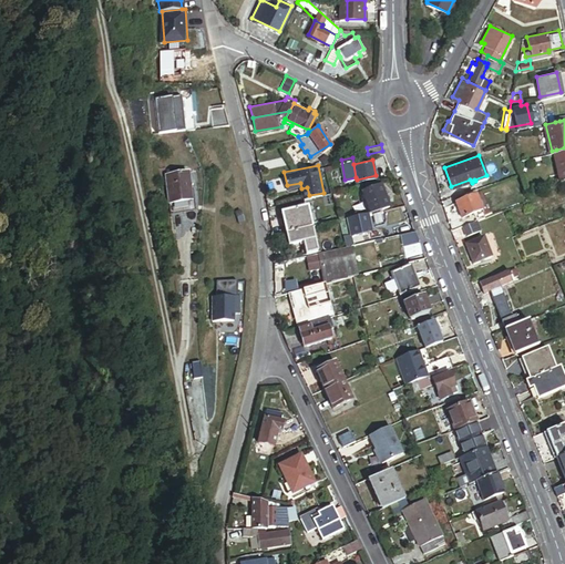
[(161,205),(181,201),(175,176),(155,181),(161,205)]
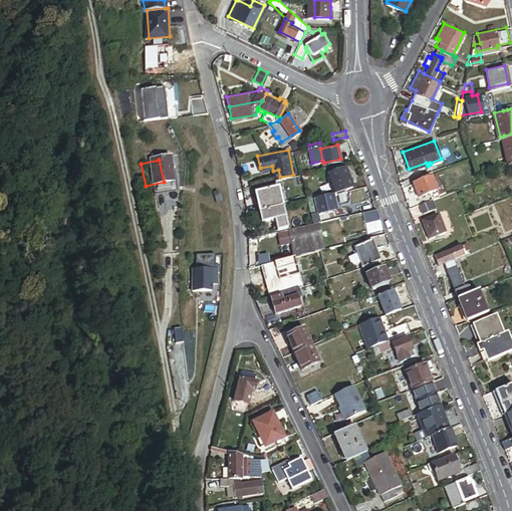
[(334,191),(343,189),(343,188),(352,184),(345,166),(327,172),(334,191)]
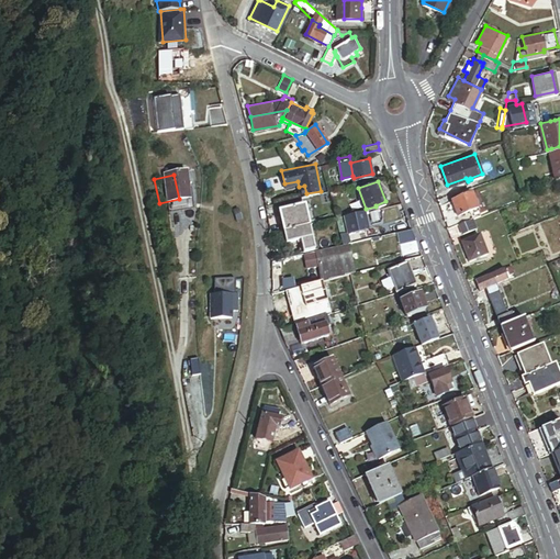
[(469,208),(477,205),(471,191),(451,199),(460,221),(472,216),(469,208)]
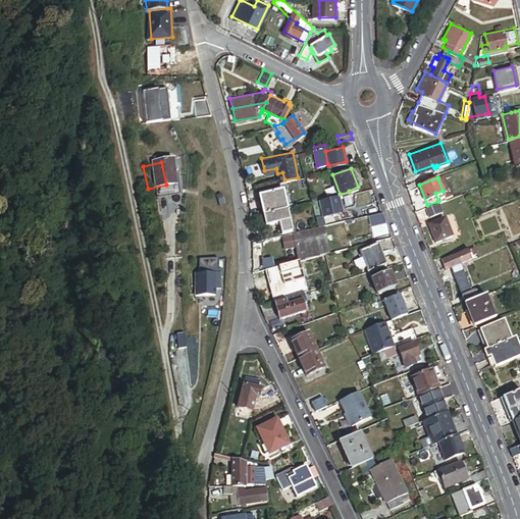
[(263,209),(287,205),(283,187),(259,191),(263,209)]
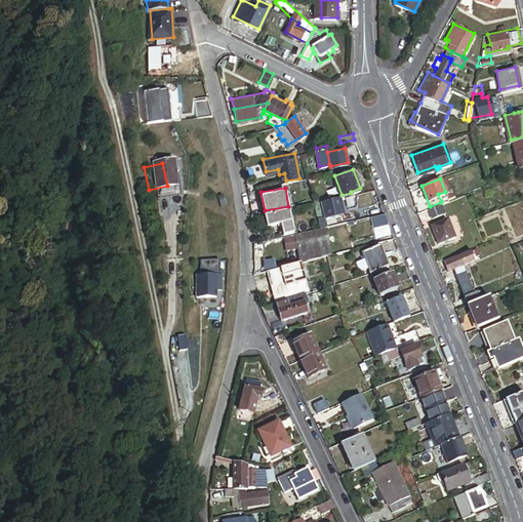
[(442,201),(448,199),(445,192),(438,194),(441,202),(442,201)]
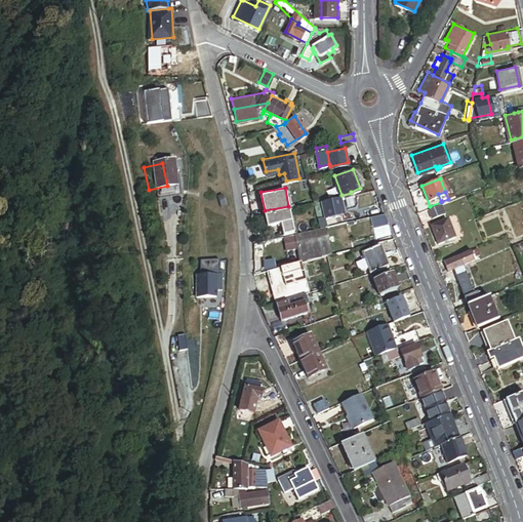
[(354,194),(342,197),(344,207),(354,204),(355,201),(354,194)]
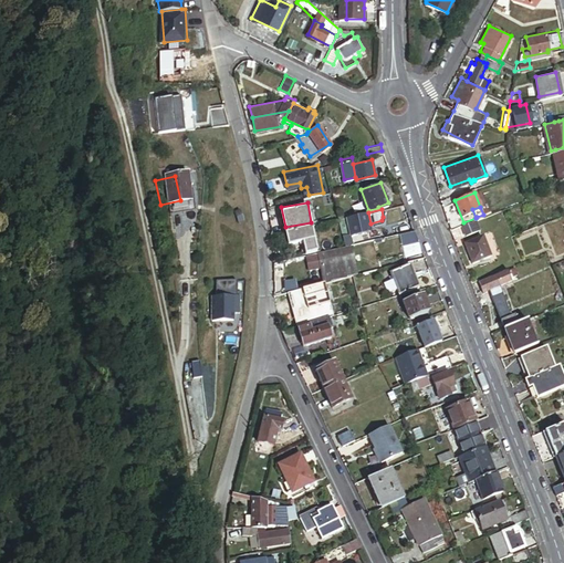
[(368,228),(371,225),(371,223),(368,212),(366,210),(347,215),(351,232),(368,228)]
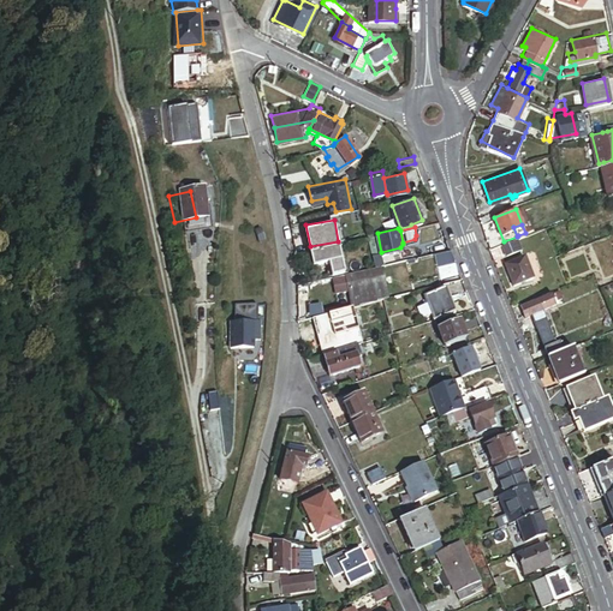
[(374,234),(368,235),(375,264),(381,263),(384,262),(381,252),(378,233),(374,234)]
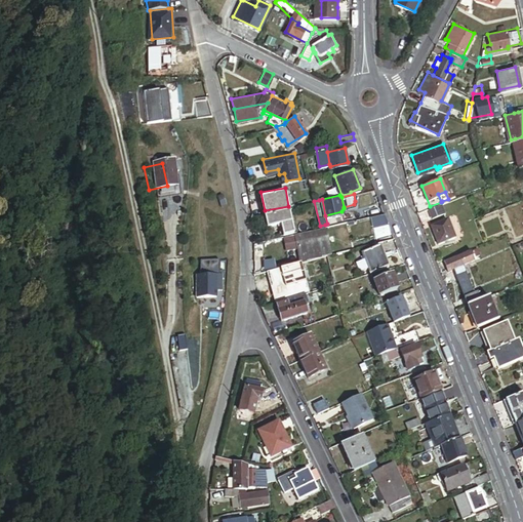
[(432,215),(445,210),(442,201),(441,202),(430,206),(429,207),(432,215)]
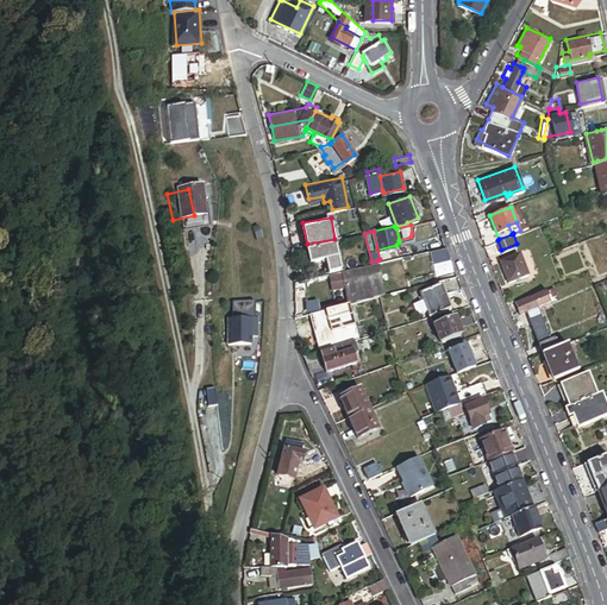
[(431,247),(446,245),(443,237),(430,240),(431,247)]
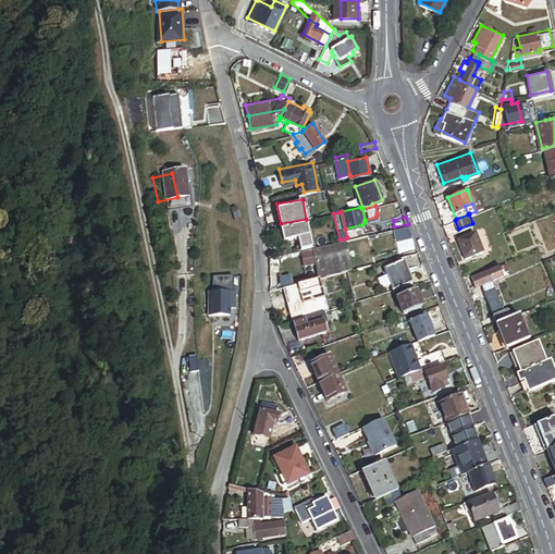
[(310,241),(308,230),(306,219),(281,223),(283,234),(298,232),(300,243),(310,241)]
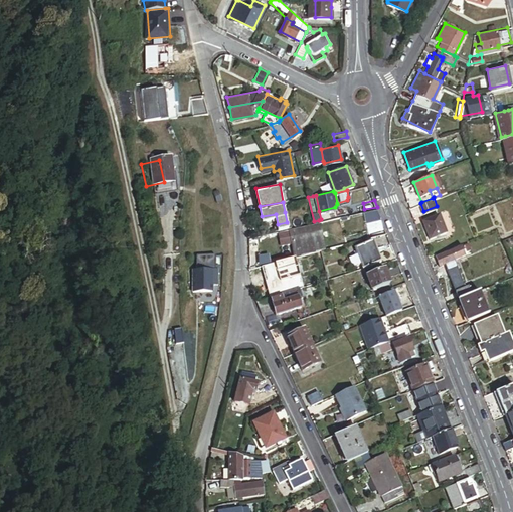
[(375,215),(380,214),(377,207),(364,209),(363,210),(365,221),(375,219),(375,215)]
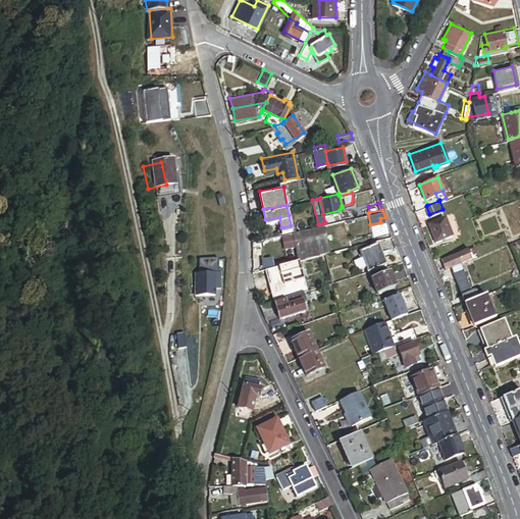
[(436,239),(452,232),(445,214),(428,221),(436,239)]
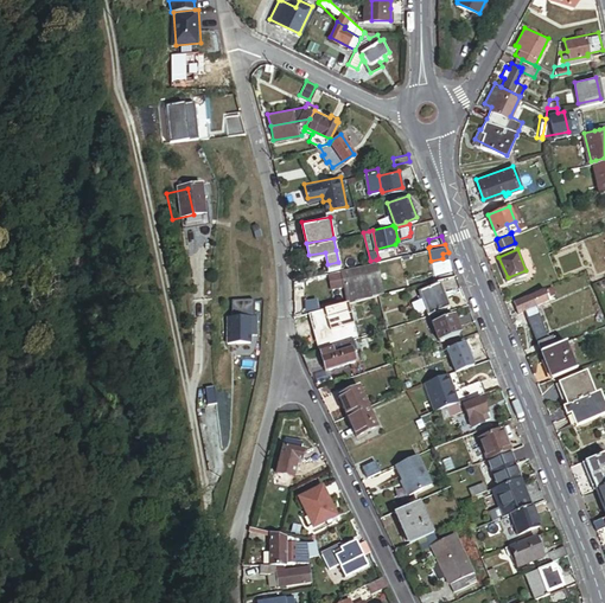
[(370,261),(369,261),(371,273),(379,271),(376,260),(370,261)]
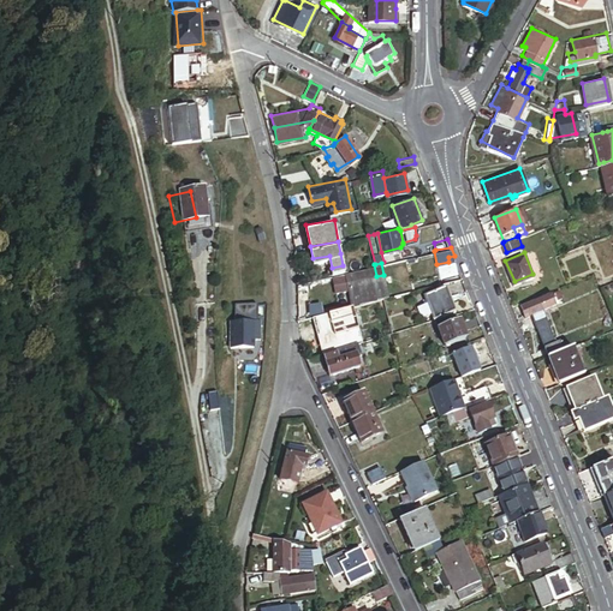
[(388,295),(384,275),(376,276),(374,264),(346,270),(347,273),(350,286),(355,303),(388,295)]
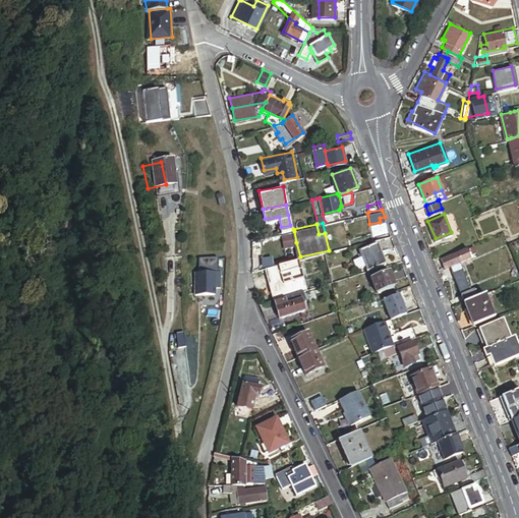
[(296,242),(294,231),(283,233),(285,244),(296,242)]
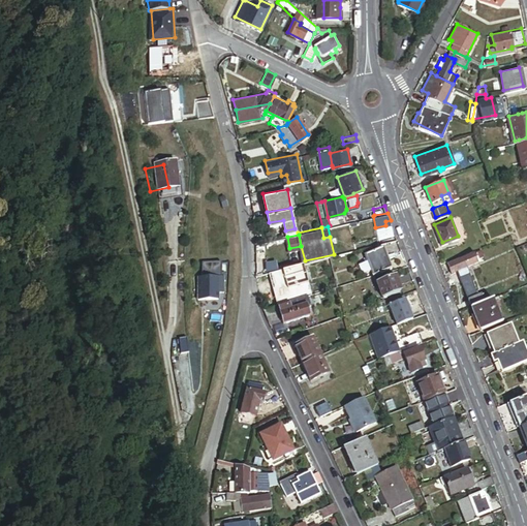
[(373,272),(392,265),(383,245),(365,252),(373,272)]
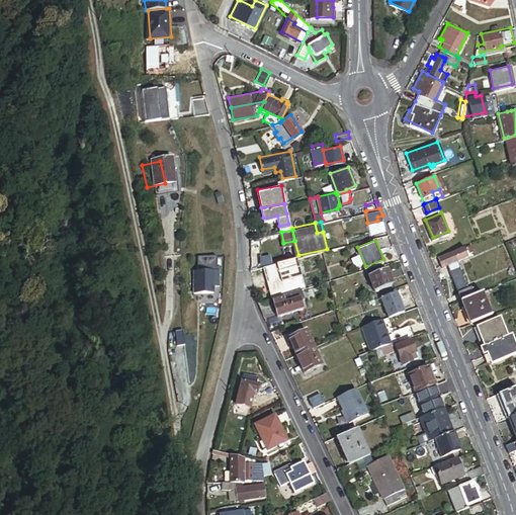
[(460,265),(457,258),(468,254),(466,251),(473,249),(469,242),(438,255),(442,264),(447,262),(450,269),(460,265)]
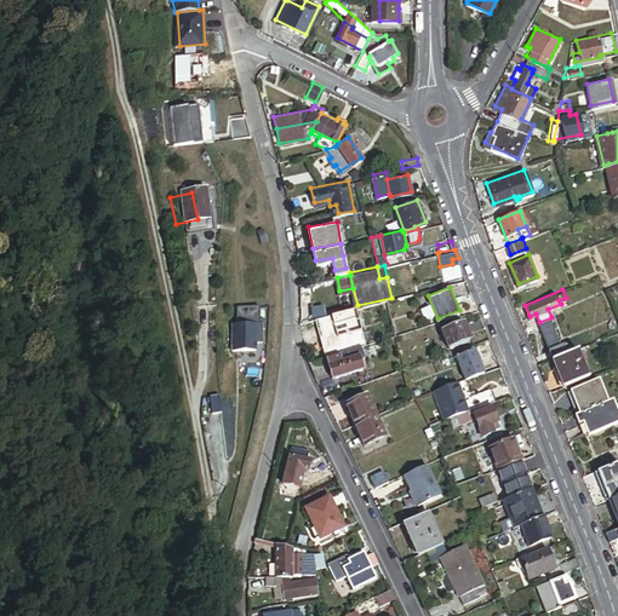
[(448,346),(469,339),(462,321),(441,328),(448,346)]
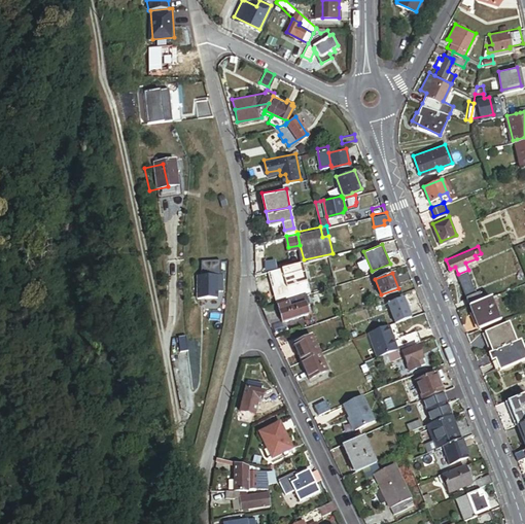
[(469,303),(483,298),(481,290),(466,295),(469,303)]
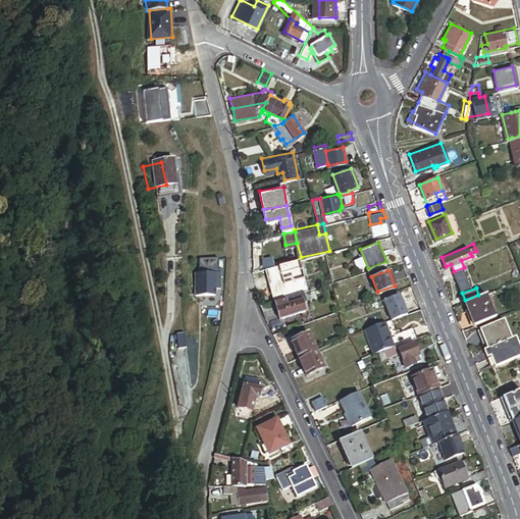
[(280,315),(305,309),(300,290),(290,293),(290,296),(275,300),(280,315)]
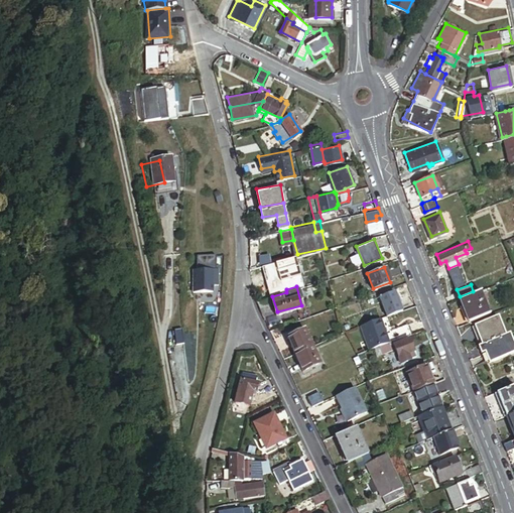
[(469,319),(489,310),(481,288),(473,291),(460,296),(469,319)]
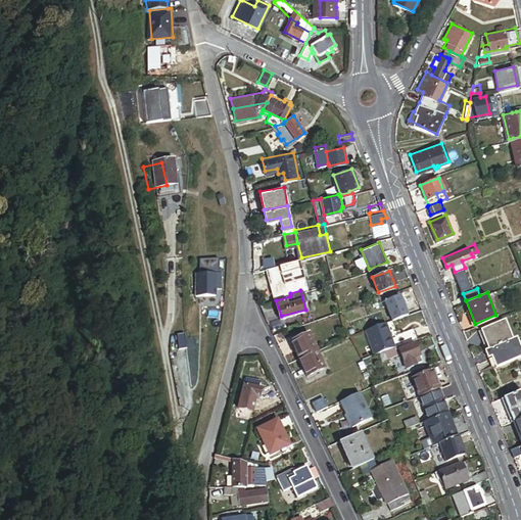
[(392,318),(407,312),(399,293),(385,298),(392,318)]
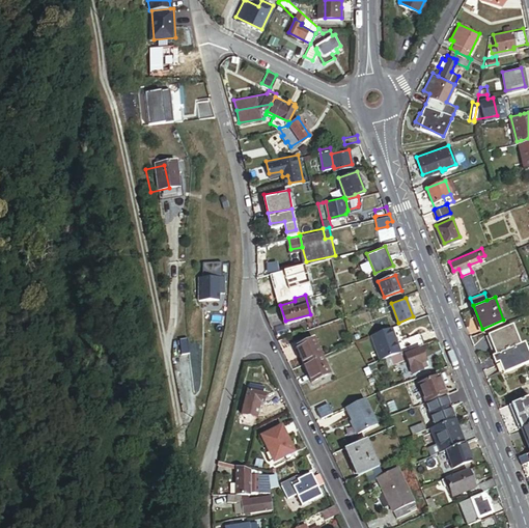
[(268,314),(279,311),(277,304),(266,307),(268,314)]
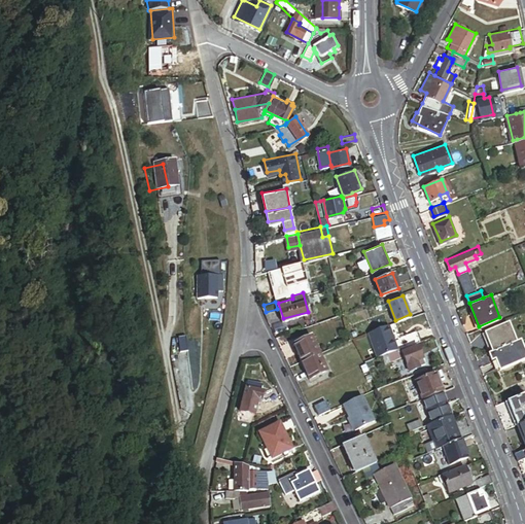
[(491,348),(517,338),(509,319),(484,329),(491,348)]
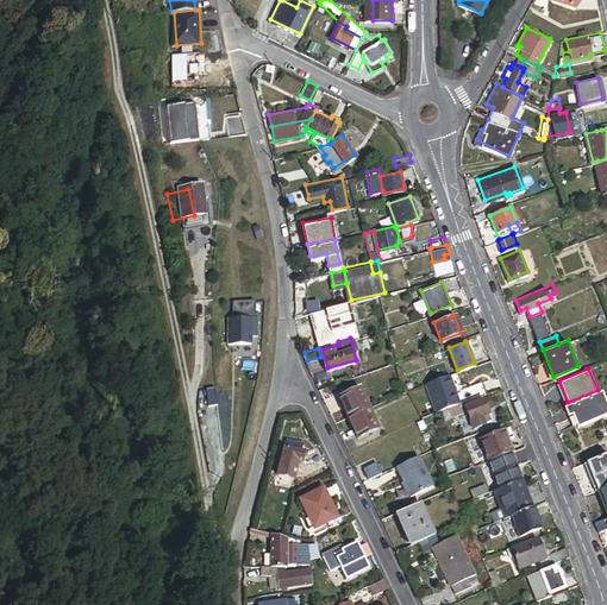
[(437,409),(460,399),(450,372),(426,380),(437,409)]
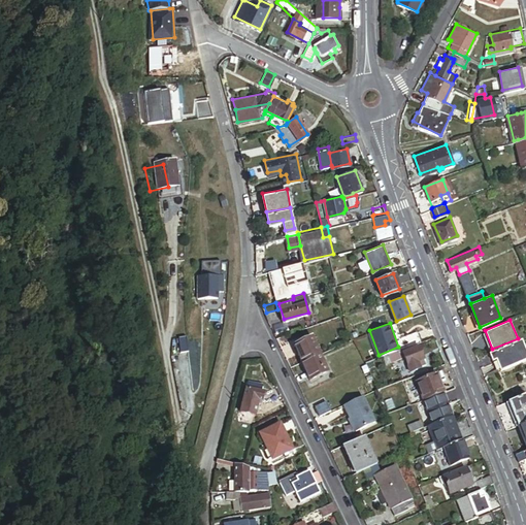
[(404,345),(422,338),(418,329),(401,335),(404,345)]
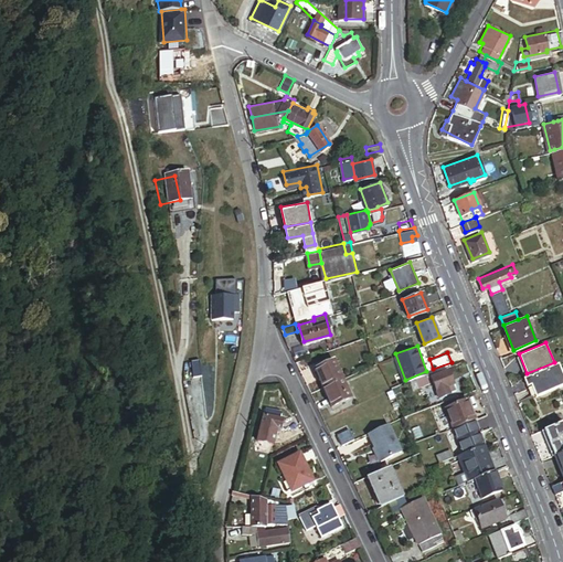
[(324,384),(343,375),(336,357),(316,366),(324,384)]
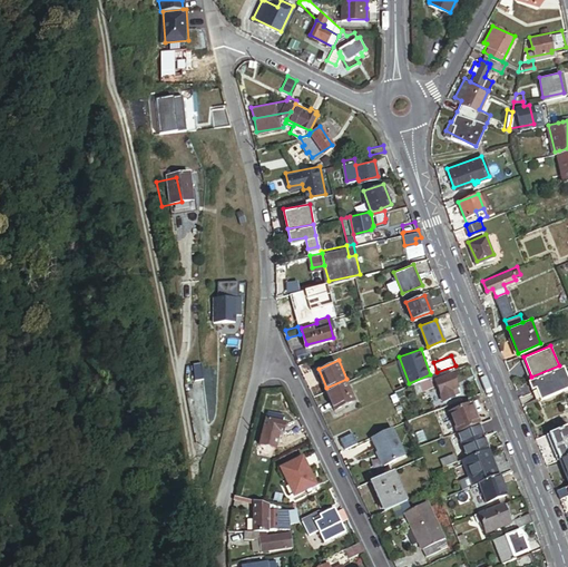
[(540,398),(567,385),(567,377),(562,364),(559,365),(531,377),(528,379),(531,387),(536,385),(540,398)]
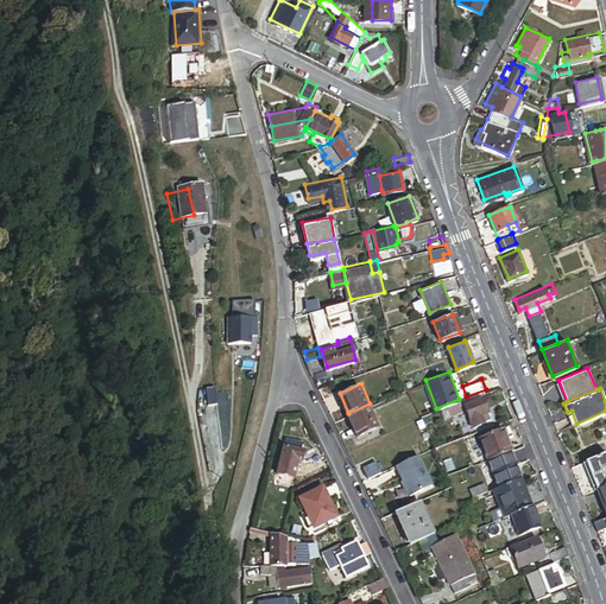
[(473,424),(491,417),(483,395),(465,402),(473,424)]
